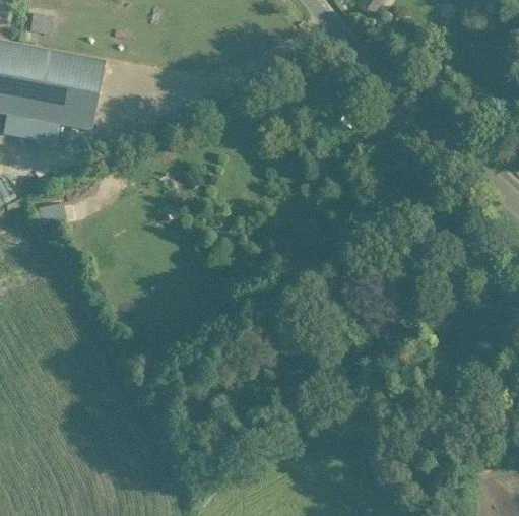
[(362,0),(359,5),(374,14),(382,0),(362,0)]
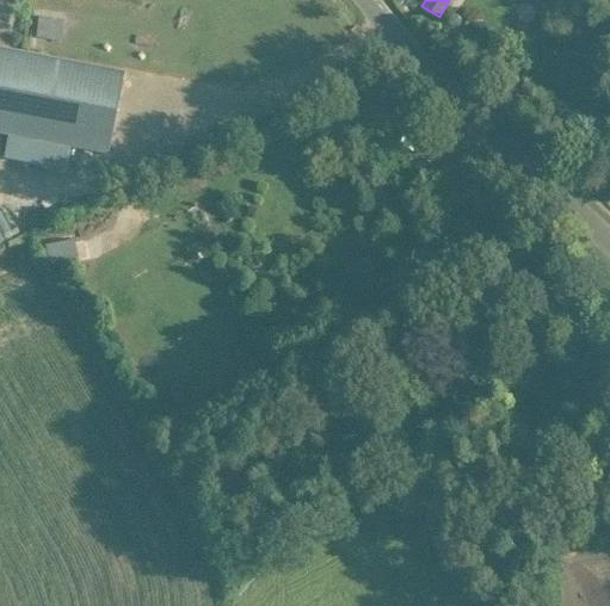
[(39,13),(36,32),(60,36),(62,17),(39,13)]
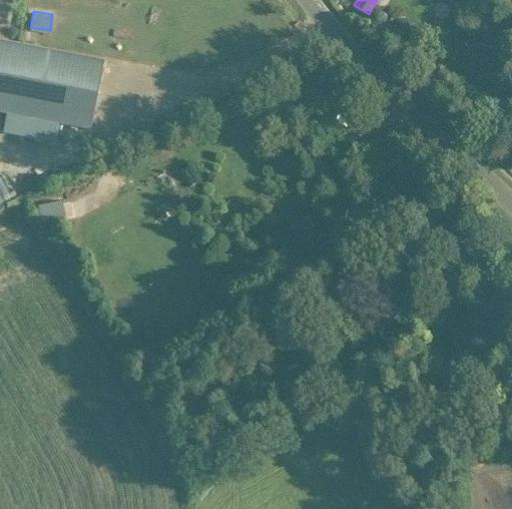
[(0,110),(91,128),(104,59),(0,39),(0,110)]
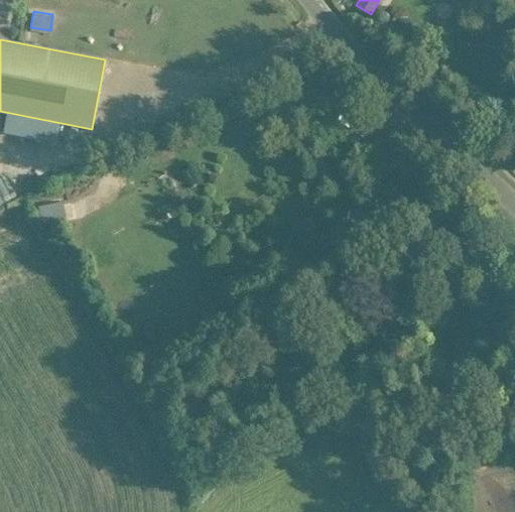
[(32,209),(46,235),(55,230),(40,204),(32,209)]
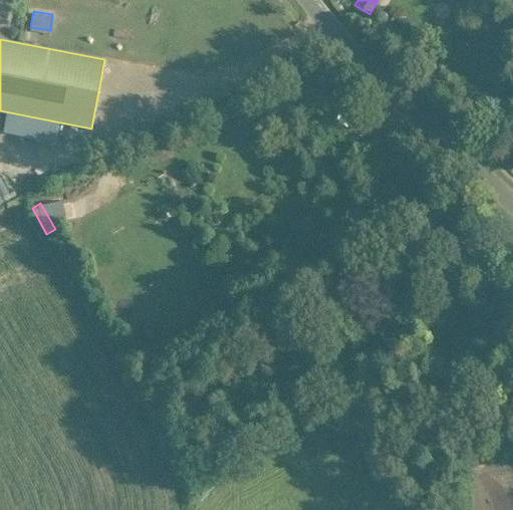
[(512,315),(503,320),(512,343),(512,315)]
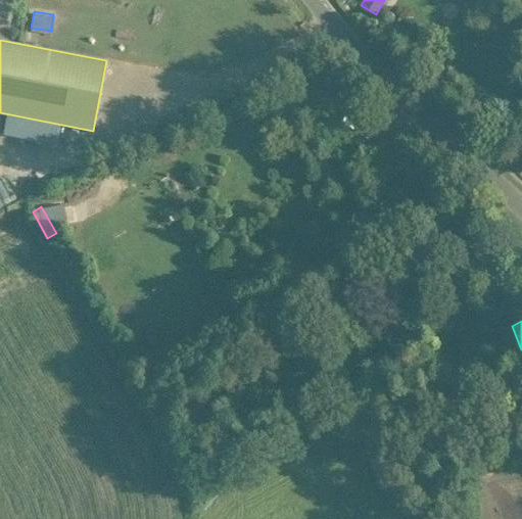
[(151,327),(143,332),(151,345),(158,341),(151,327)]
